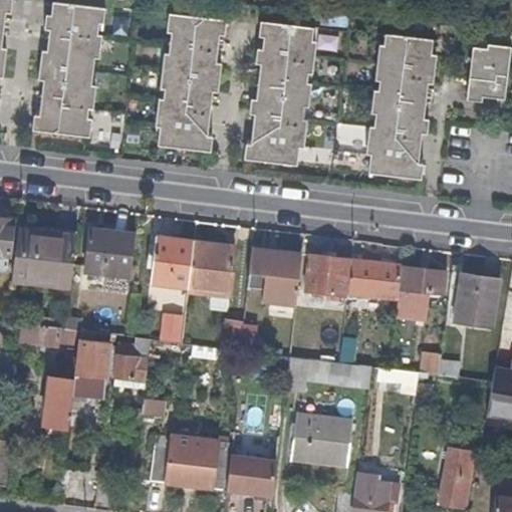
[(0,76),(2,77),(5,49),(1,49),(5,15),(9,14),(10,0),(0,0),(0,76)]
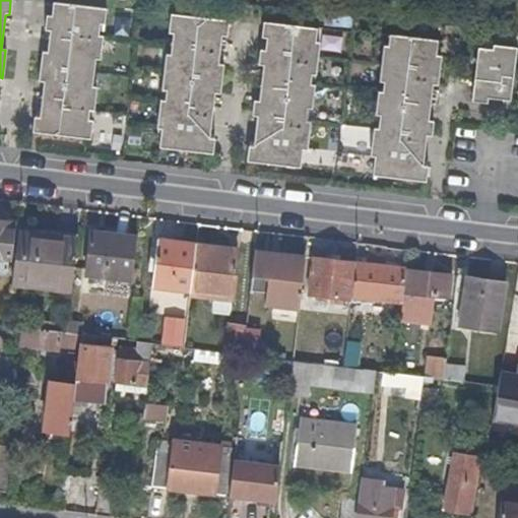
[(93,108),(96,81),(92,80),(95,56),(100,55),(103,33),(99,33),(100,20),(104,20),(105,7),(52,0),(51,12),(46,11),(45,26),(50,27),(47,48),(42,48),(39,75),(43,76),(39,111),(34,112),(31,129),(89,136),(92,117),(88,116),(89,108),(93,108)]
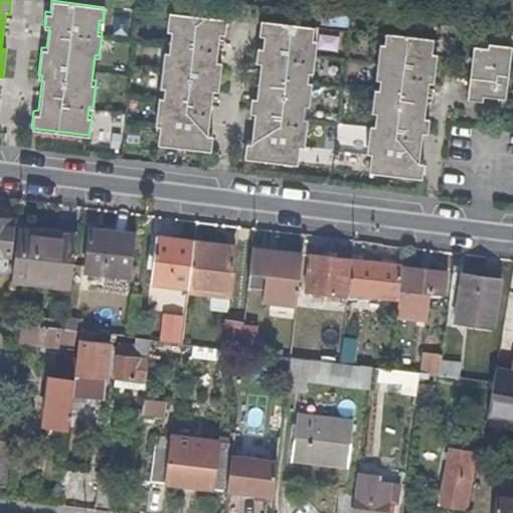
[(207,134),(212,93),(218,93),(221,63),(216,61),(219,33),(226,33),(227,20),(168,12),(166,22),(165,30),(171,31),(168,50),(163,50),(158,87),(164,87),(162,97),(157,98),(154,125),(160,126),(156,143),(210,150),(213,135),(207,134)]
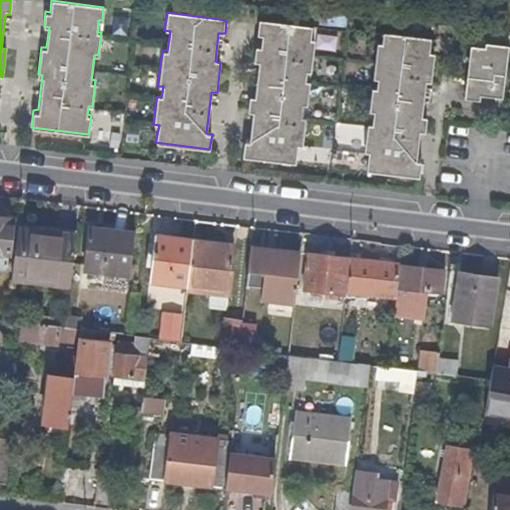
[(303,147),(307,123),(306,119),(302,118),(302,109),(303,107),(304,106),(308,106),(311,82),(307,81),(306,80),(306,77),(307,72),(312,72),(316,39),(311,38),(312,28),(261,21),(259,22),(258,33),(258,35),(260,36),(262,37),(261,47),(260,47),(257,47),(255,63),(256,63),(259,63),(258,77),(255,97),(253,97),(251,98),(249,108),(249,111),(250,112),(253,113),(249,140),(249,143),(245,143),(242,158),(284,163),(292,164),(295,164),(297,146),(303,147)]
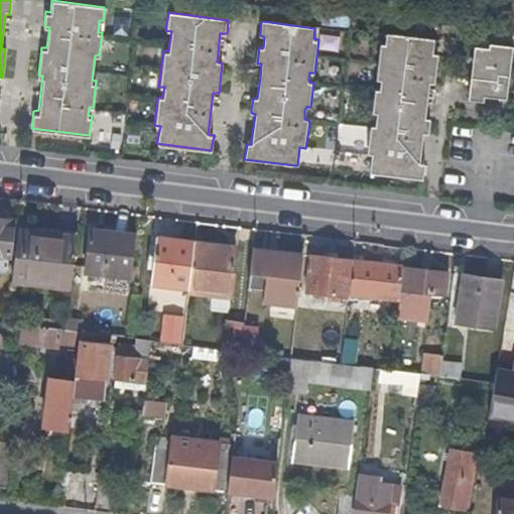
[(425,121),(430,83),(435,83),(438,52),(434,51),(435,40),(425,39),(387,34),(386,42),(381,42),(376,79),(379,81),(381,81),(380,89),(378,90),(375,90),(372,114),(374,114),(376,115),(377,117),(376,126),(370,125),(367,154),(369,155),(371,155),(372,159),(370,173),(423,179),(425,162),(422,161),(421,161),(424,133),(429,133),(430,122),(425,121)]
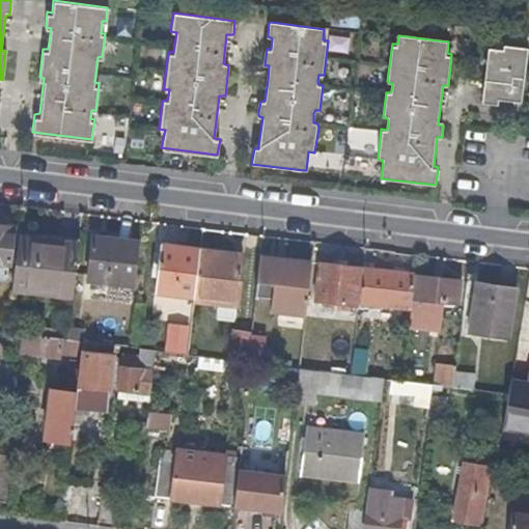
[(521,102),(527,49),(505,46),(504,49),(489,47),(482,102),(497,104),(499,100),(521,102)]
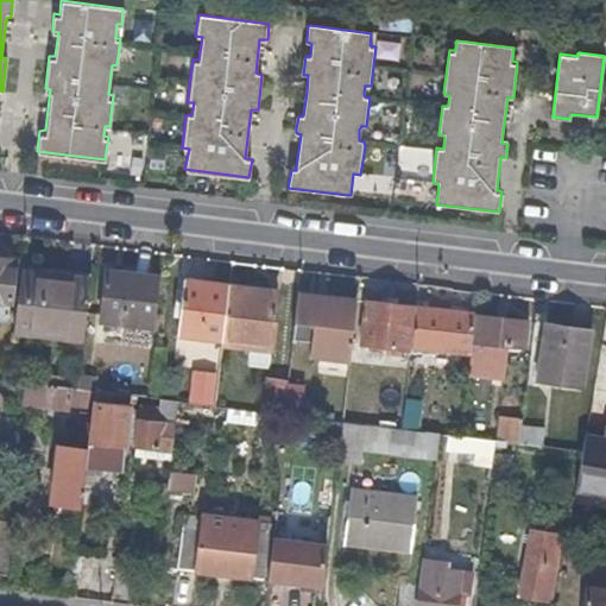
[(433,170),(433,155),(401,153),(399,169),(433,170)]
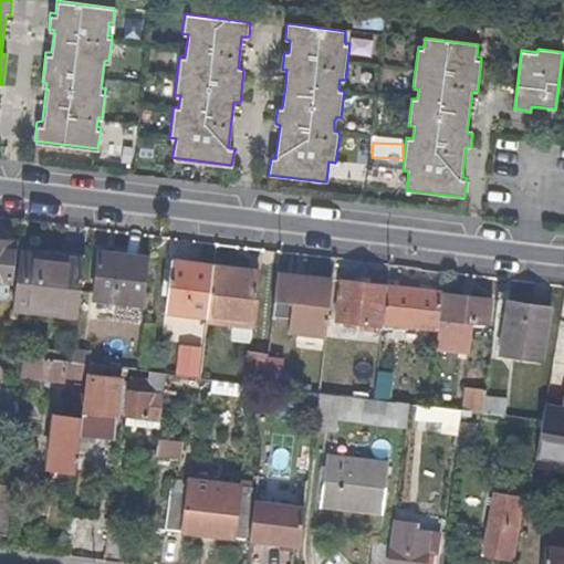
[(0,281),(9,282),(13,242),(0,240),(0,281)]
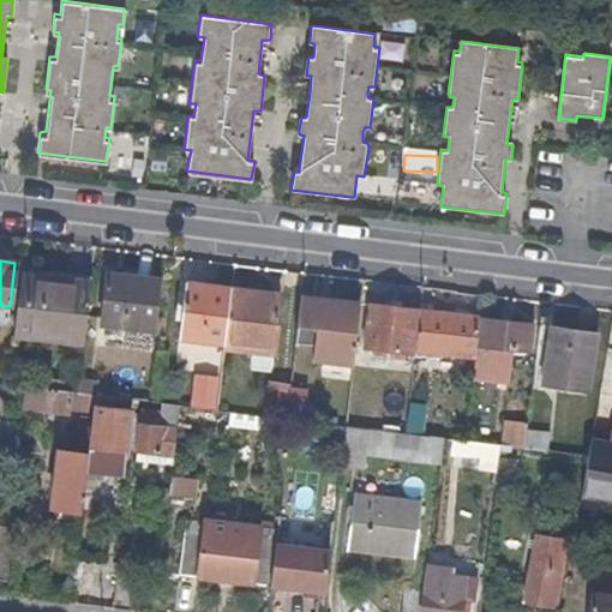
[(88,286),(89,276),(48,270),(47,277),(47,281),(88,286)]
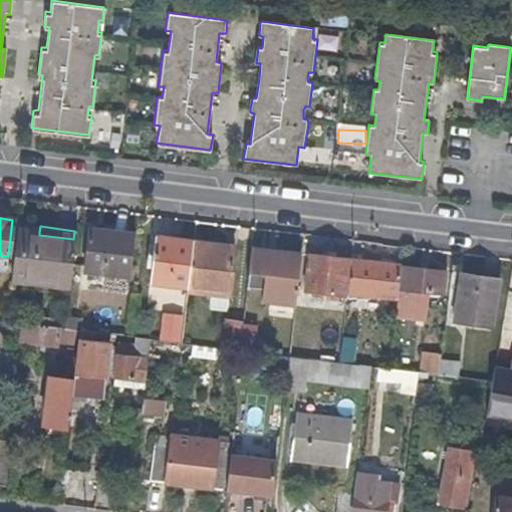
[(125,275),(132,232),(86,227),(80,270),(125,275)]
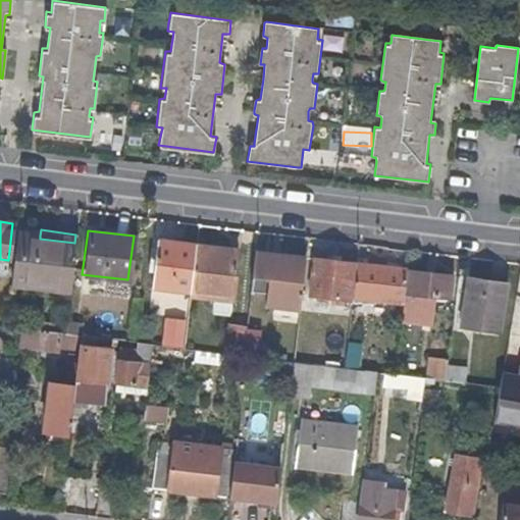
[(69,292),(74,243),(40,239),(40,236),(19,232),(12,282),(13,284),(69,292)]
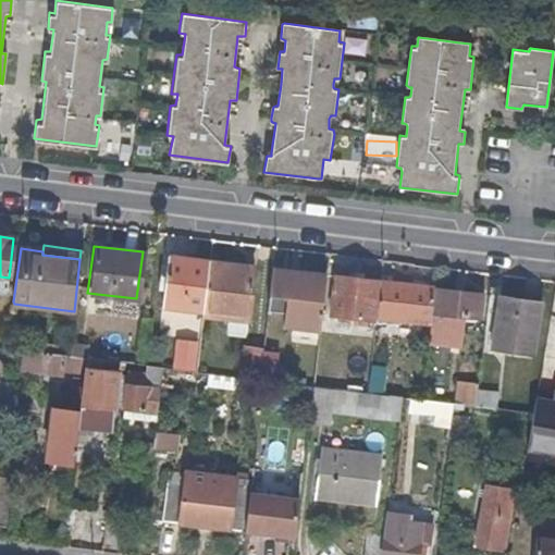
[(202,311),(208,261),(165,257),(161,307),(202,311)]
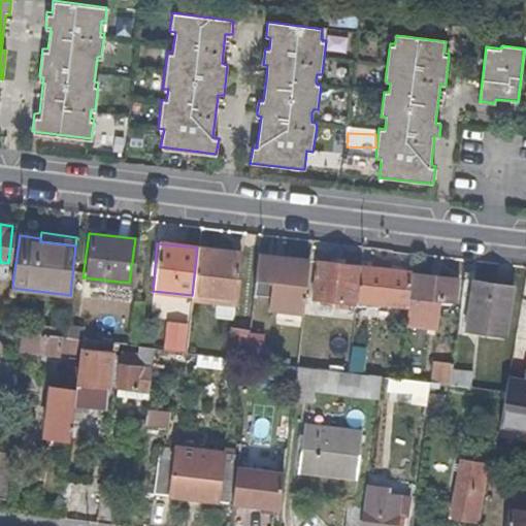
[(232,303),(238,253),(197,248),(192,295),(191,298),(232,303)]
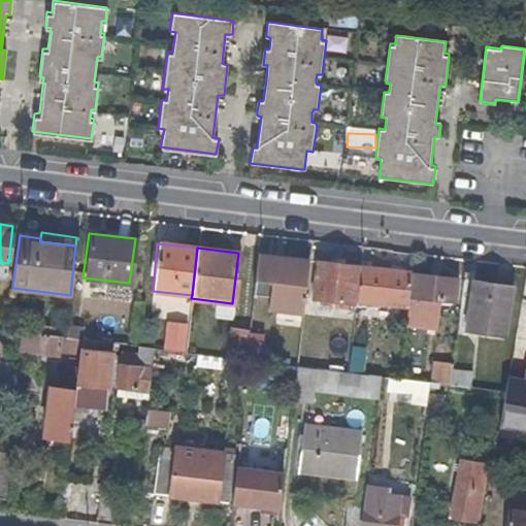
[(301,302),(306,260),(258,254),(252,296),(301,302)]
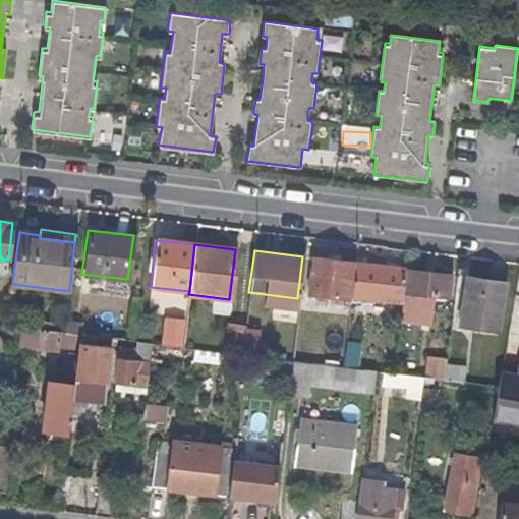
[(347,298),(351,263),(311,257),(307,294),(347,298)]
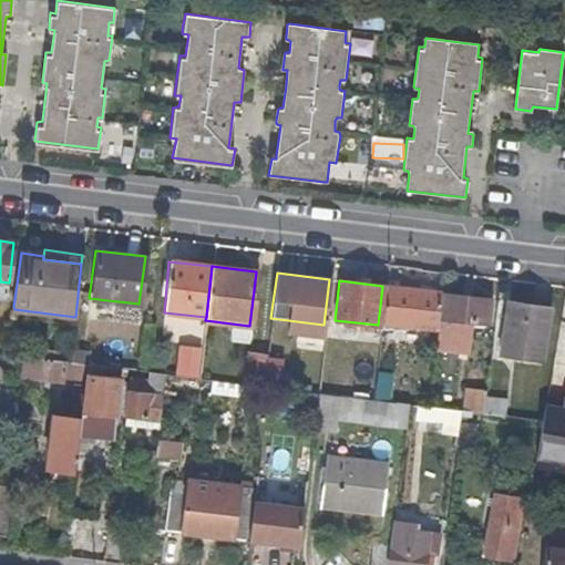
[(9,294),(9,283),(0,281),(0,296),(8,298),(9,294)]
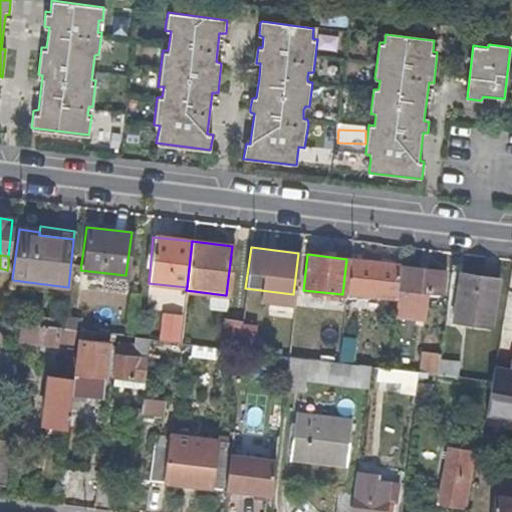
[(397,288),(400,265),(379,263),(349,260),(345,292),(349,292),(396,298),(397,288)]
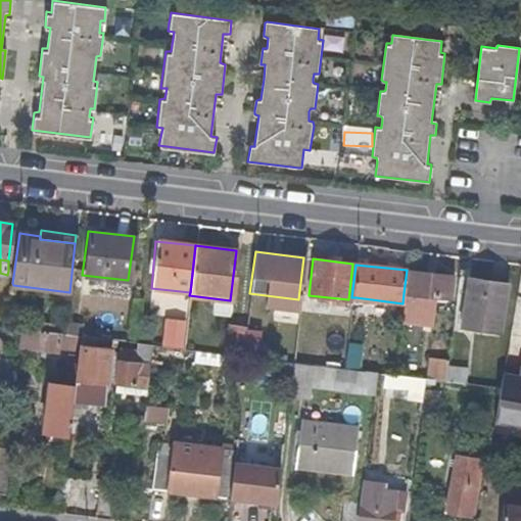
[(448,298),(451,284),(452,276),(407,270),(404,293),(448,298)]
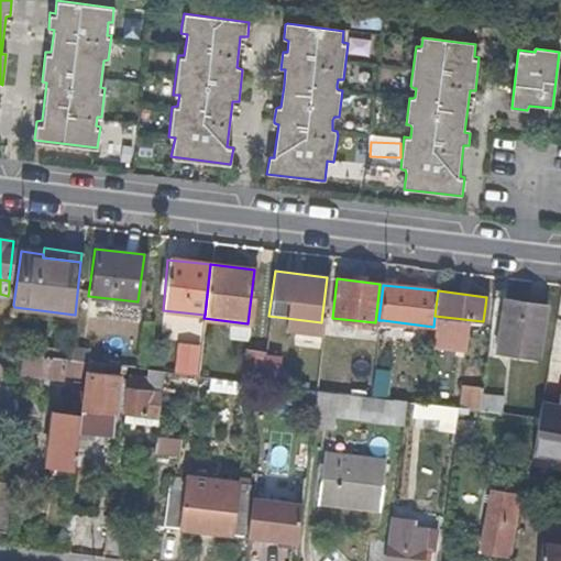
[(536,356),(543,305),(503,299),(495,350),(536,356)]
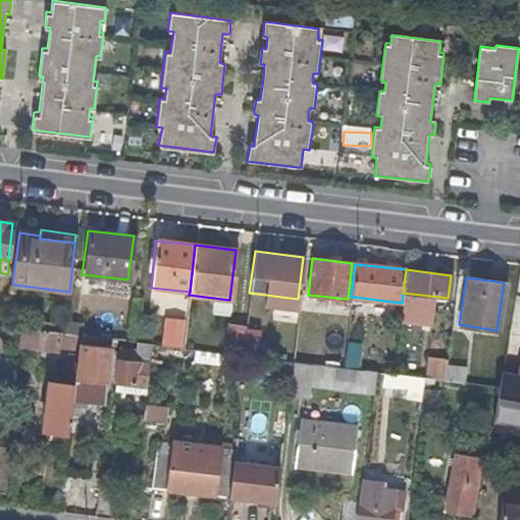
[(406,297),(405,305),(447,312),(448,303),(406,297)]
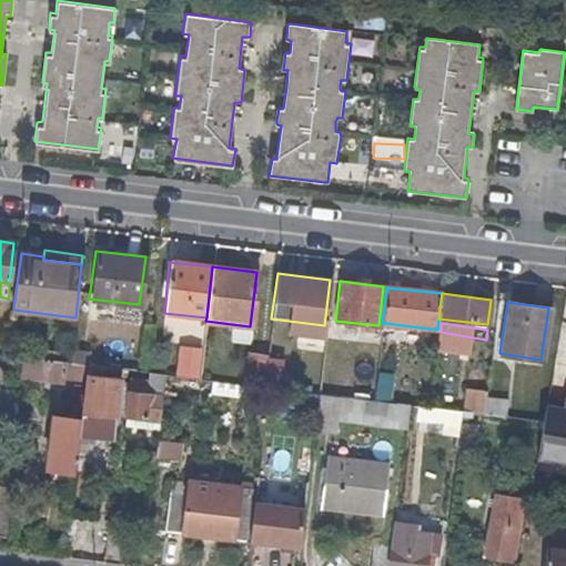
[(281,362),(283,341),(269,339),(266,355),(266,361),(281,362)]
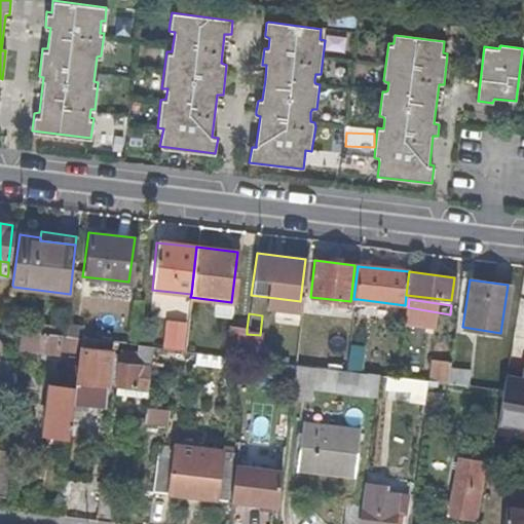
[(186,349),(187,322),(164,321),(163,348),(186,349)]
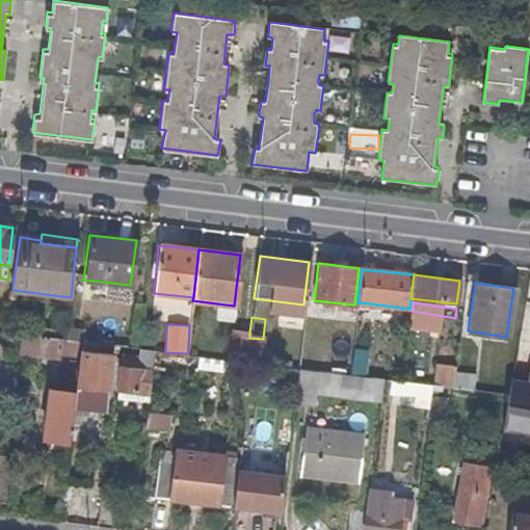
[(80,342),(81,328),(68,326),(65,340),(80,342)]
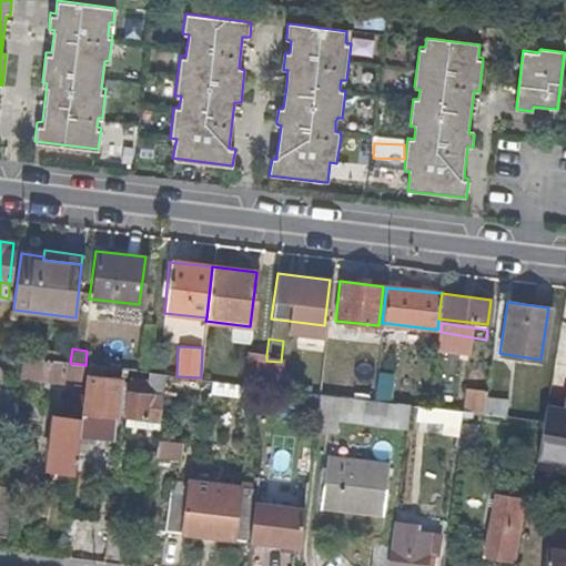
[(266,361),(266,355),(249,353),(244,385),(245,385),(264,387),(266,361)]
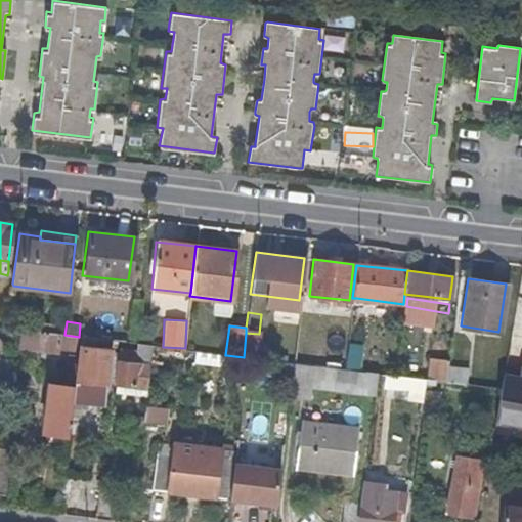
[(59,348),(61,334),(60,334),(22,330),(19,348),(57,352),(59,348)]
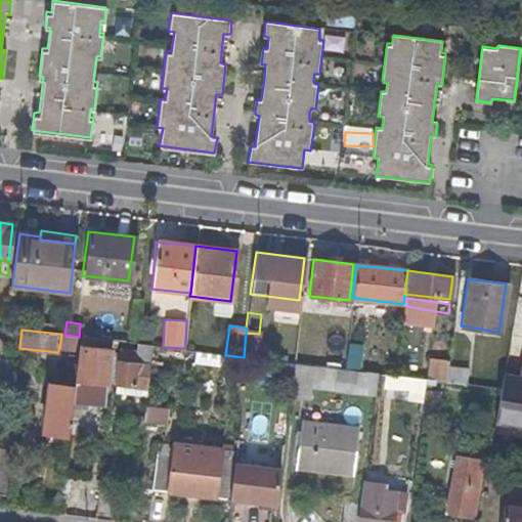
[(79,350),(80,337),(79,337),(64,335),(61,334),(59,348),(79,350)]
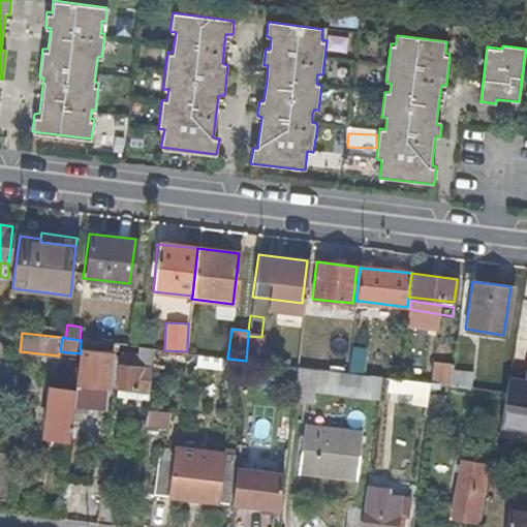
[(111,351),(95,350),(95,342),(81,340),(80,353),(110,358),(111,351)]
